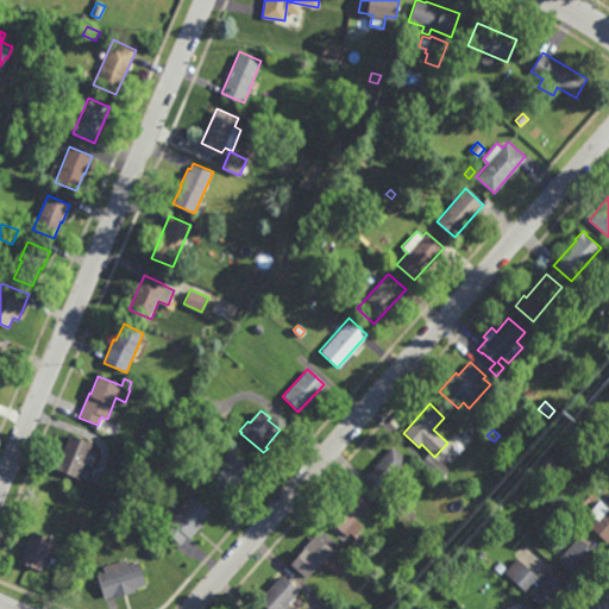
[(79,478),(57,469),(70,434),(93,444),(79,478)]
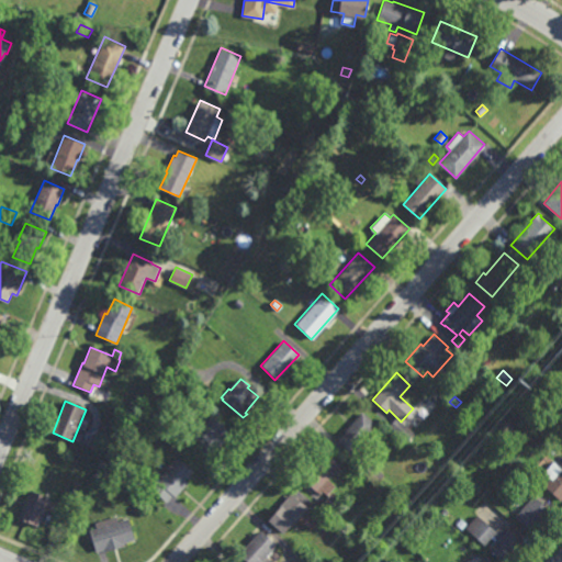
[(461,413),(457,408),(461,403),(467,407),(461,413)]
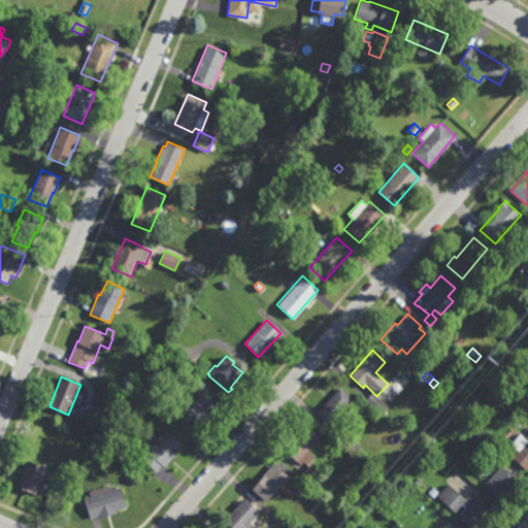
[(328,426),(316,414),(339,388),(352,399),(328,426)]
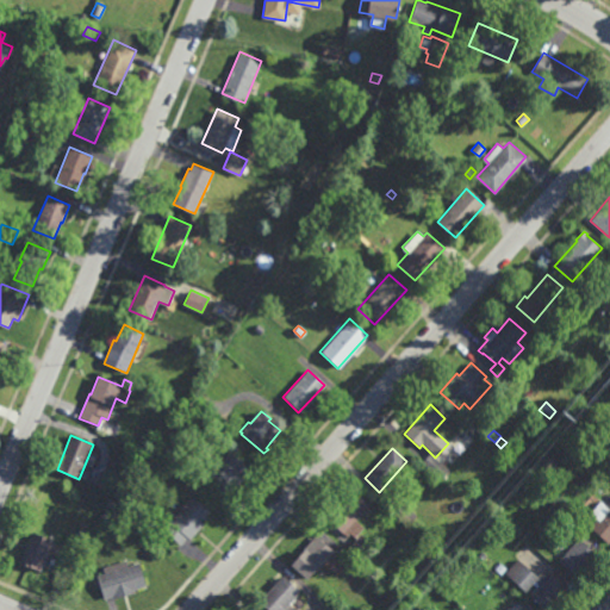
[(225,499),(212,489),(219,481),(211,475),(230,453),(250,470),(231,491),(231,492),(225,499)]
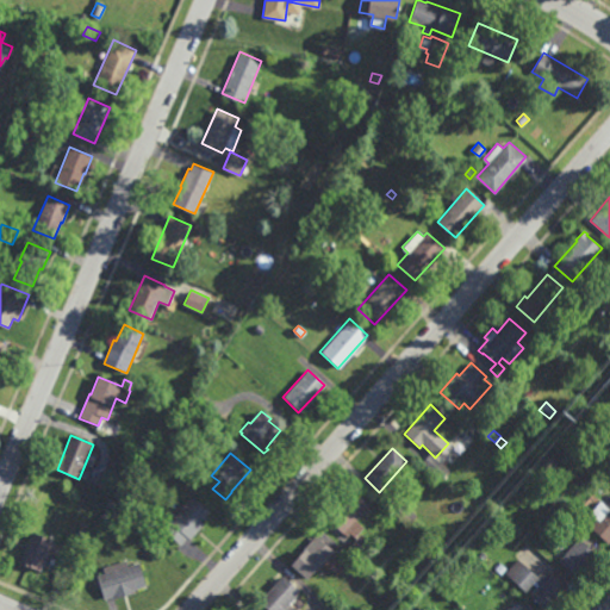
[(441,480),(422,464),(429,454),(449,471),(441,480)]
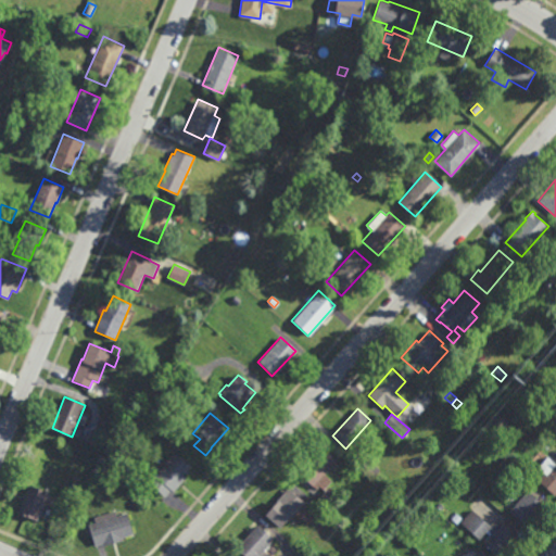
[(534,442),(529,438),(535,430),(541,436),(534,442)]
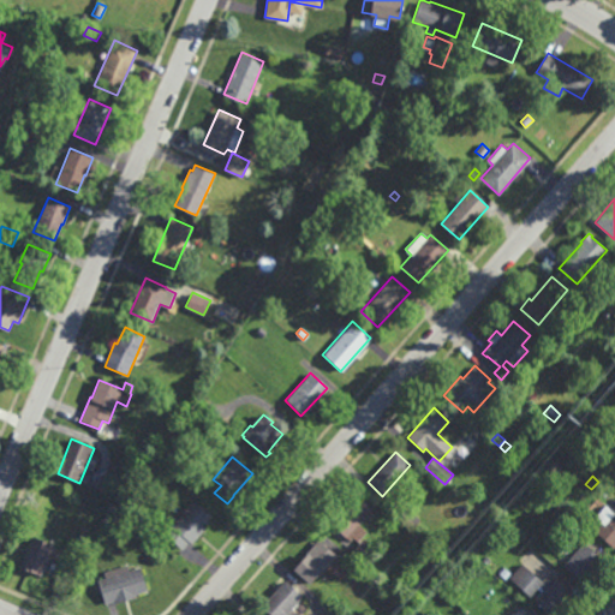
[(393,502),(386,497),(390,490),(398,495),(393,502)]
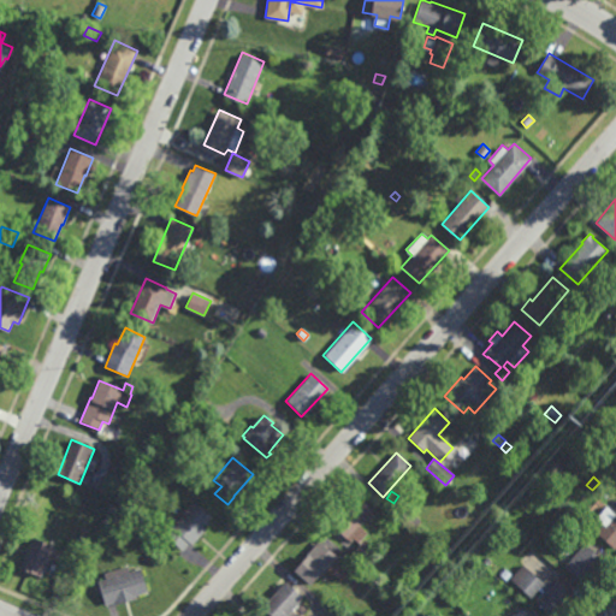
[(369,521),(365,517),(357,526),(366,533),(357,544),(351,539),(349,543),(330,526),(356,496),(372,510),(369,513),(374,516),(369,521)]
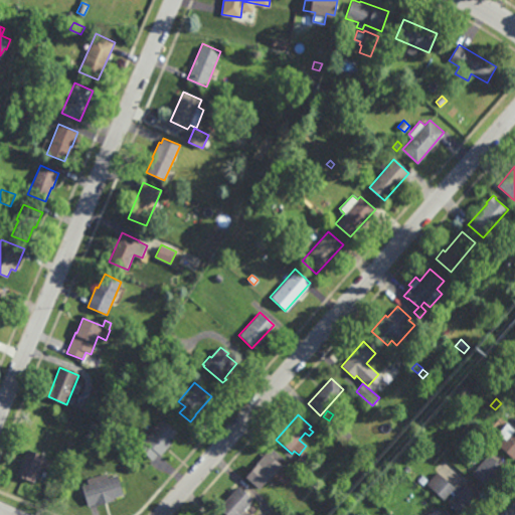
[(161,456),(159,455),(154,461),(138,447),(162,419),(177,433),(169,442),(172,444),(161,456)]
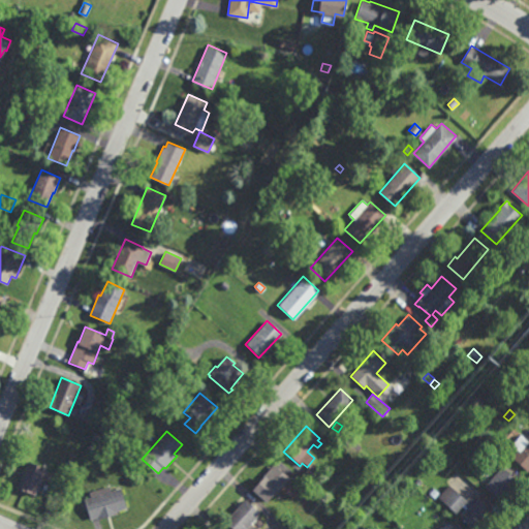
[(527,440),(528,438),(528,470),(528,472),(511,458),(518,450),(511,444),(521,434),(527,440)]
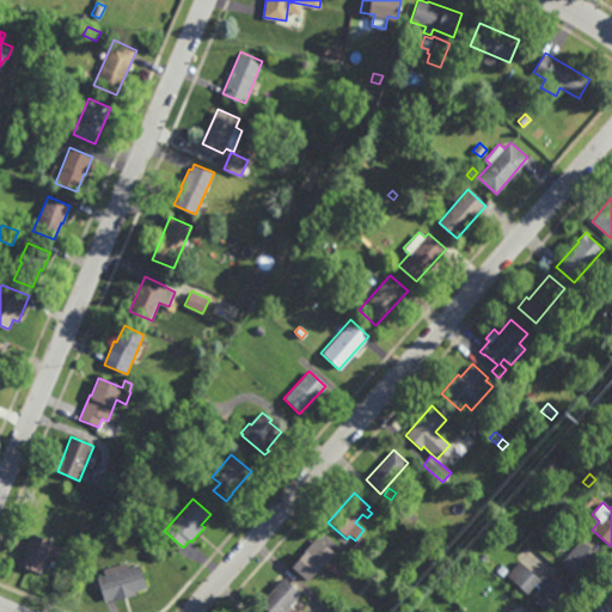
[(409,528),(392,515),(401,505),(417,518),(409,528)]
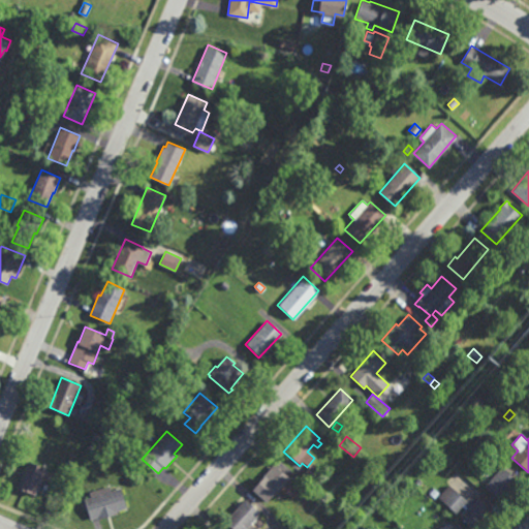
[(93,454),(86,449),(90,442),(97,446),(93,454)]
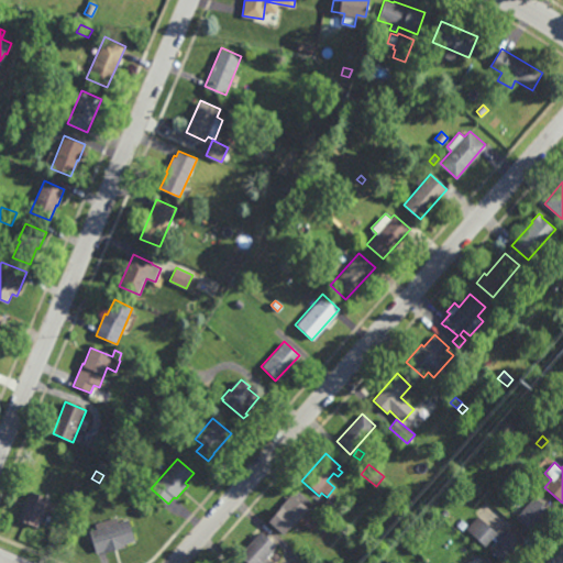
[(465,503),(459,497),(470,485),(475,490),(465,503)]
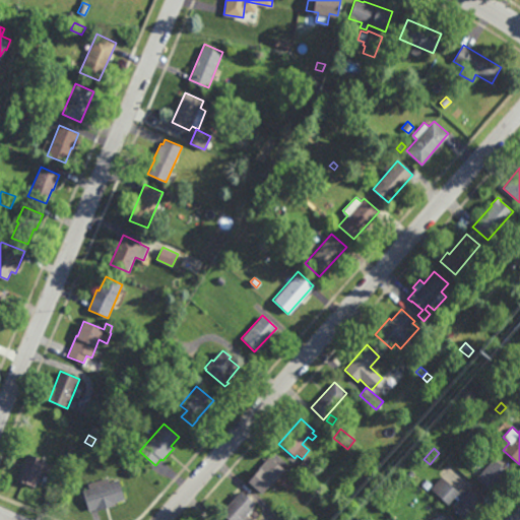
[(35,486),(16,479),(27,453),(46,460),(35,486)]
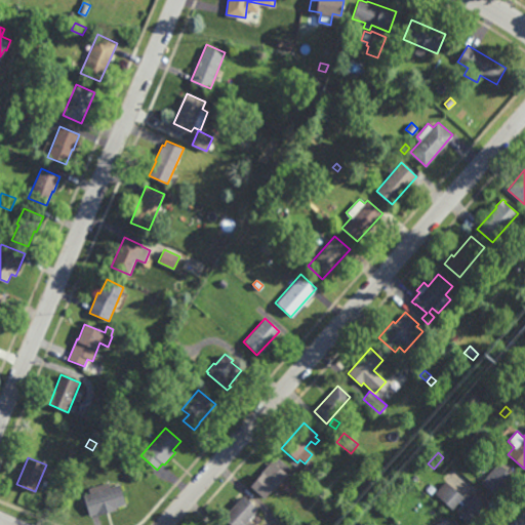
[(277,487),(276,486),(263,500),(248,487),(260,474),(259,473),(271,460),(287,475),(277,487)]
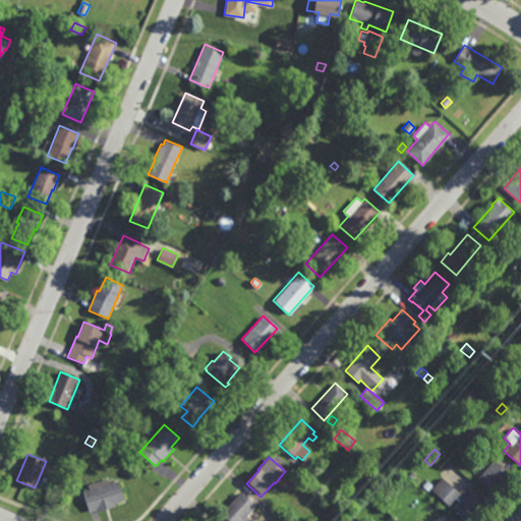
[(306,480),(295,470),(306,457),(319,467),(306,480)]
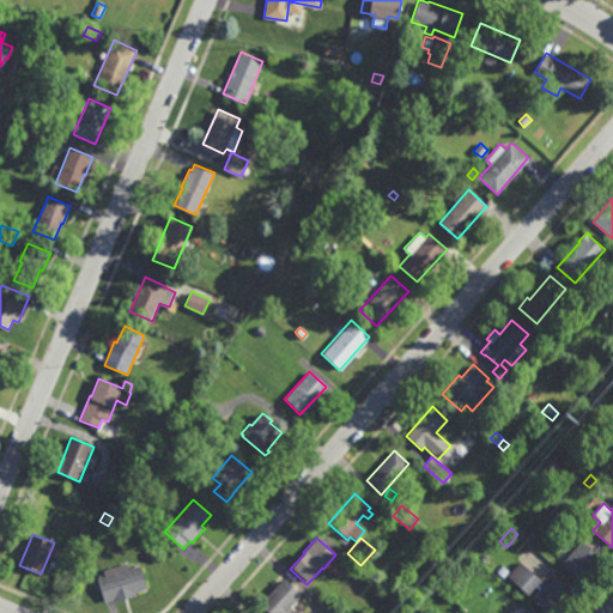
[(580,582),(560,565),(559,566),(552,562),(558,554),(564,560),(582,541),(600,558),(580,582)]
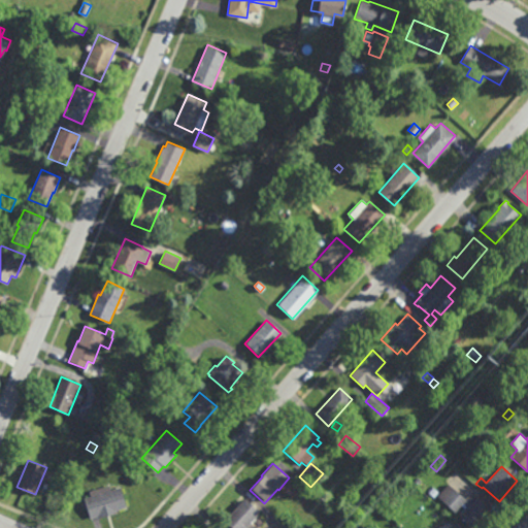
[(302,489),(292,481),(297,475),(306,484),(302,489)]
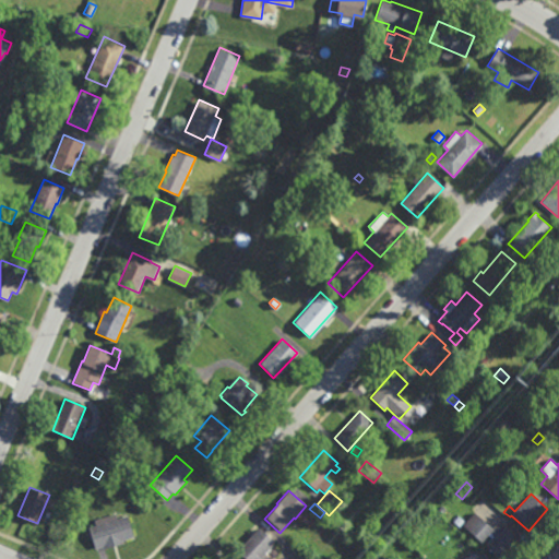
[(492,528),(498,522),(520,540),(503,558),(499,558),(485,546),(492,537),(488,535),(482,543),(462,526),(474,512),(492,528)]
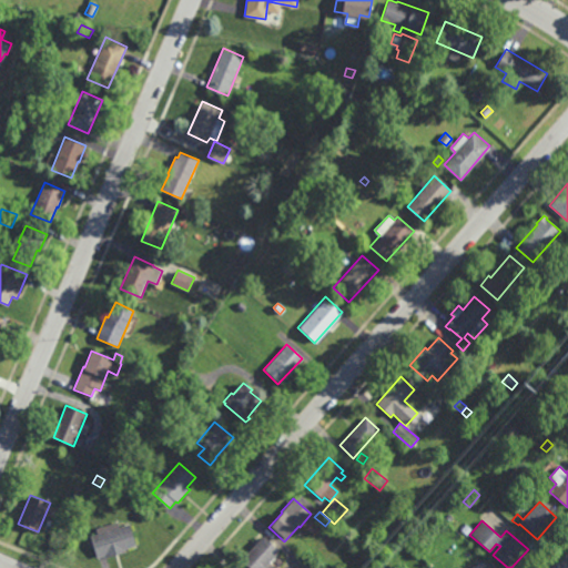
[(119,527),(130,524),(137,546),(125,549),(127,553),(107,558),(105,555),(98,557),(91,535),(99,534),(97,528),(118,521),(119,527)]
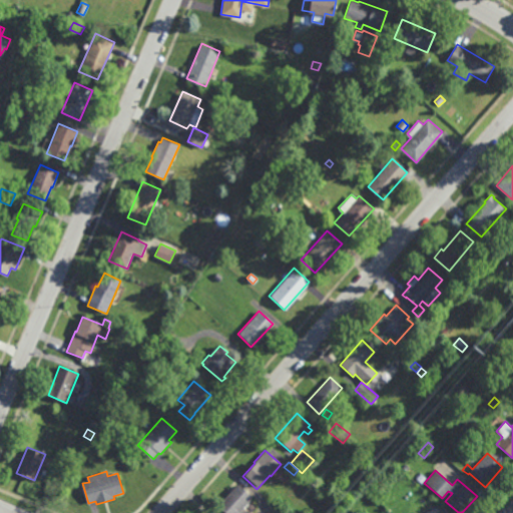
[(421,483),(415,478),(419,472),(426,478),(421,483)]
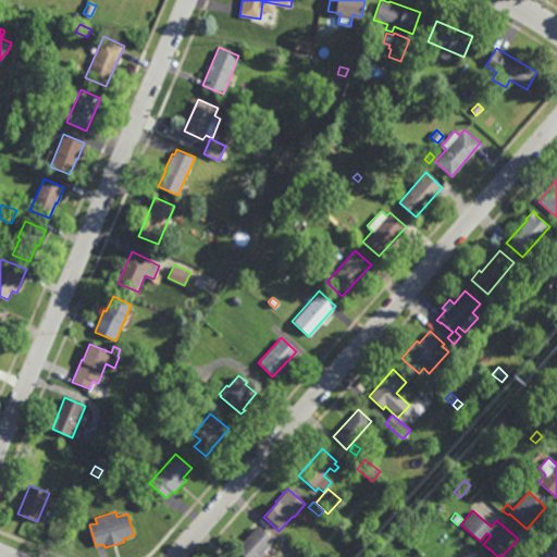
[(242,556),(234,549),(257,525),(273,541),(263,551),(270,556),(242,556)]
